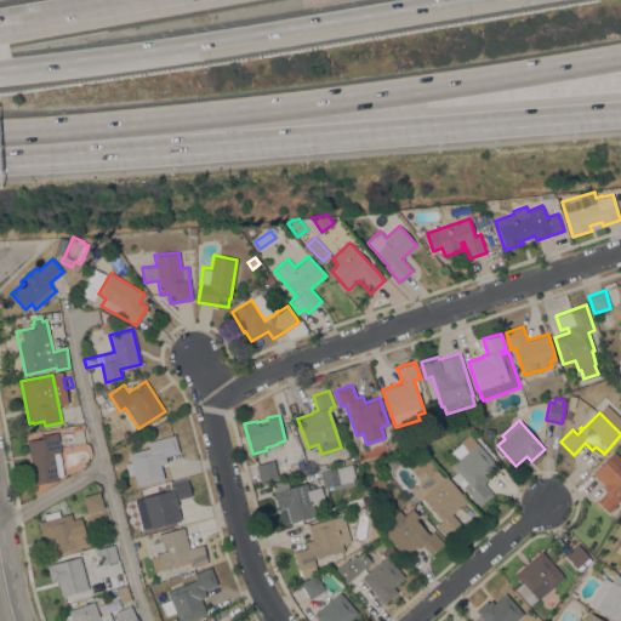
[(57,432),(61,451),(60,453),(63,476),(57,477),(58,479),(34,484),(34,480),(33,480),(32,477),(33,477),(32,472),(30,472),(30,468),(32,467),(30,462),(29,462),(29,459),(30,459),(27,440),(46,437),(45,434),(57,432)]
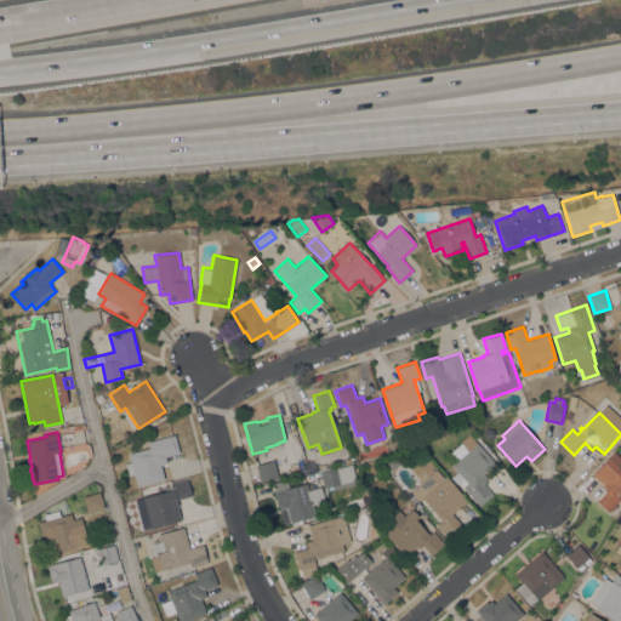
[(175,434),(180,453),(165,456),(166,462),(160,465),(164,478),(137,486),(129,454),(149,448),(147,442),(175,434)]
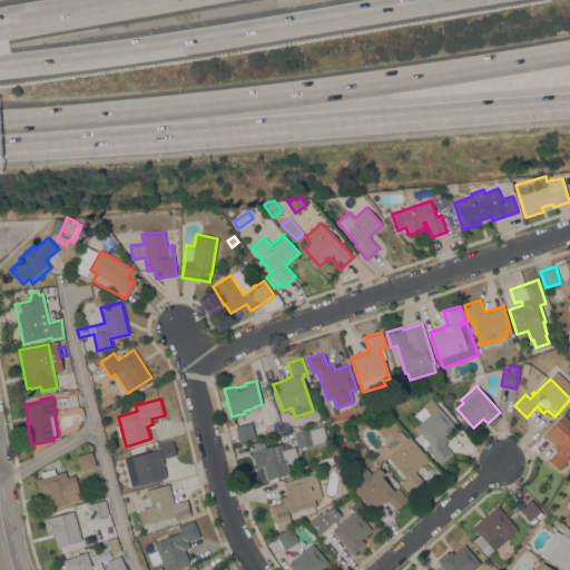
[(438,406),(454,425),(443,434),(448,440),(443,443),(452,453),(440,463),(424,446),(429,443),(414,426),(420,422),(413,414),(423,406),(430,413),(435,409),(438,406)]
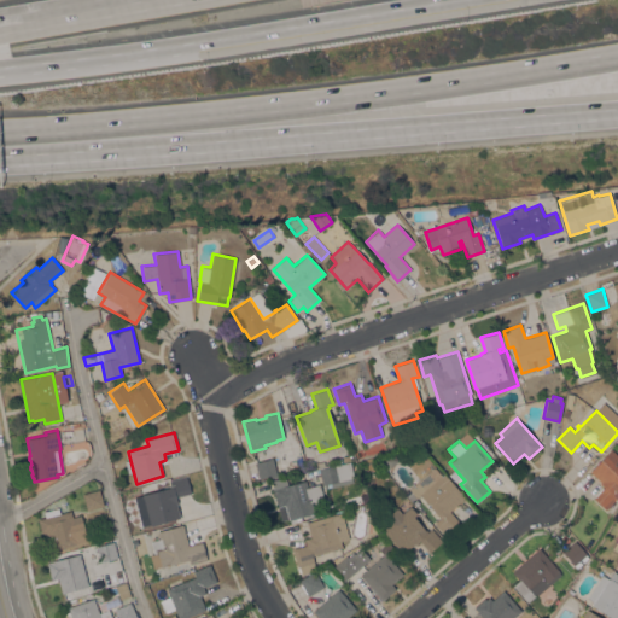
[(617,455),(617,497),(617,500),(617,499),(606,509),(594,497),(604,488),(600,484),(601,483),(590,472),(612,449),(617,455)]
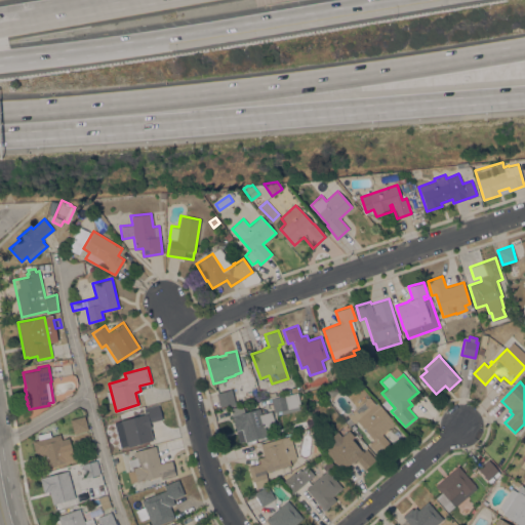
[(216,393),(232,389),(235,402),(237,401),(238,404),(227,407),(226,405),(219,406),(216,393)]
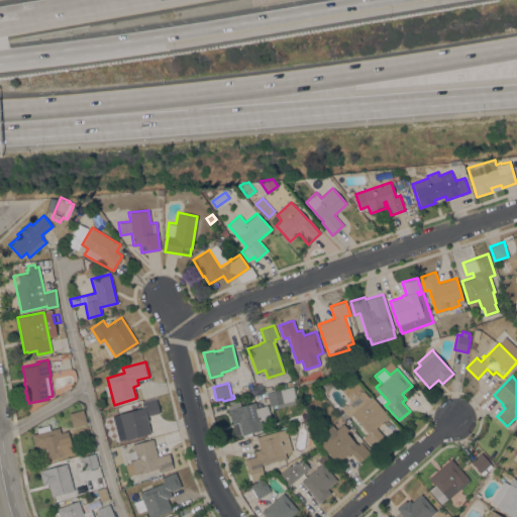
[(249,394),(243,396),(240,387),(246,385),(249,394)]
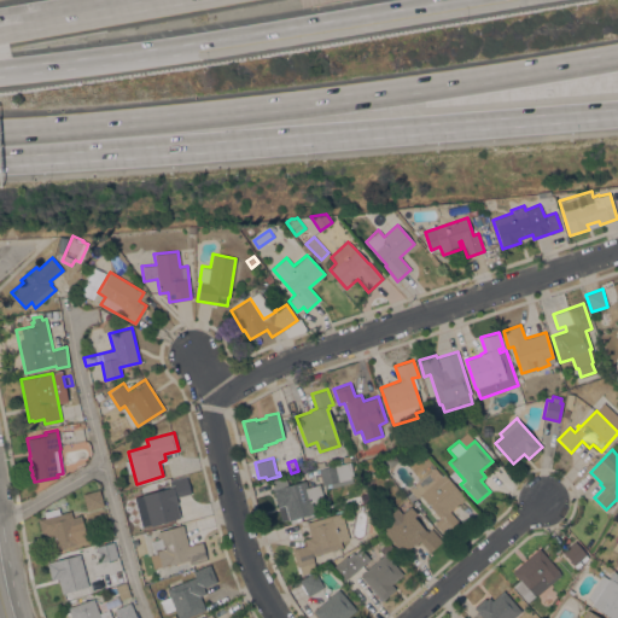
[(353,482),(325,488),(324,484),(322,485),(319,470),(350,462),(354,478),(351,478),(353,482)]
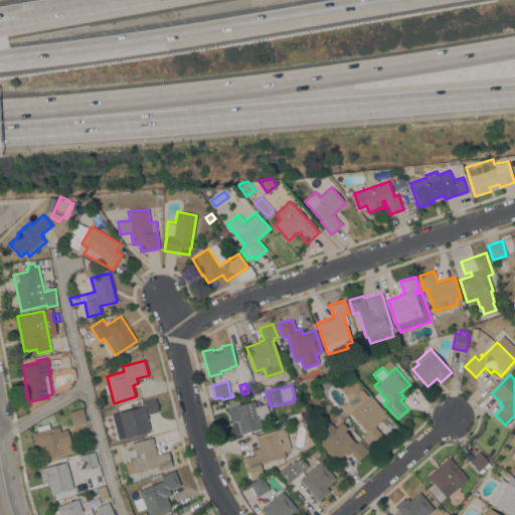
[(369,394),(387,414),(374,425),(383,436),(371,446),(362,436),(366,432),(349,412),(347,414),(340,407),(361,388),(368,395),(369,394)]
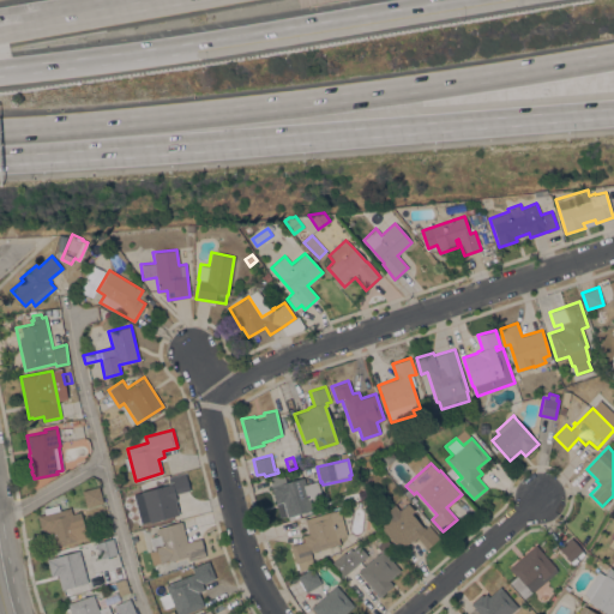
[(179,515),(149,522),(149,521),(140,523),(133,493),(168,485),(168,482),(170,482),(168,477),(185,473),(190,491),(175,494),(176,499),(175,500),(179,515)]
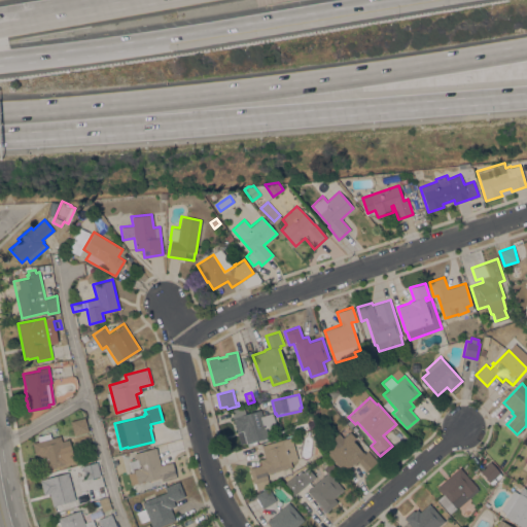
[(256,443),(248,446),(247,442),(240,444),(231,411),(244,407),(245,414),(260,410),(262,415),(272,413),(276,425),(266,428),(269,437),(256,441),(256,443)]
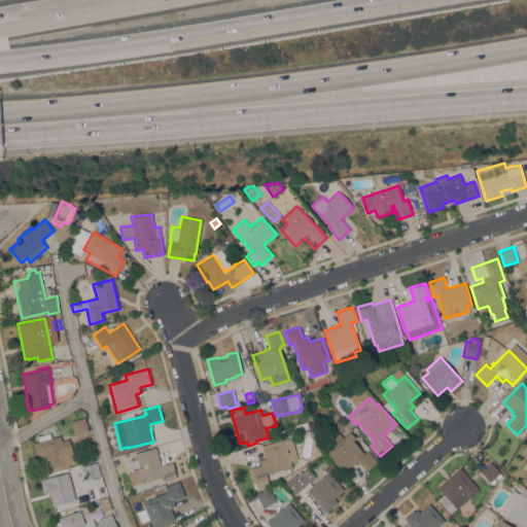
[(84,417),(89,431),(74,435),(70,421),(84,417)]
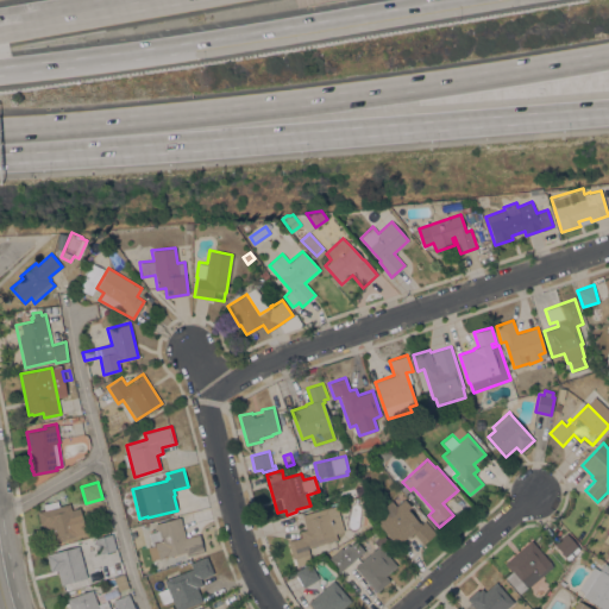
[(385,515),(381,509),(391,500),(396,506),(405,498),(410,506),(407,509),(419,522),(420,521),(421,523),(425,520),(435,533),(422,544),(413,533),(409,537),(408,535),(397,546),(377,522),(385,515)]
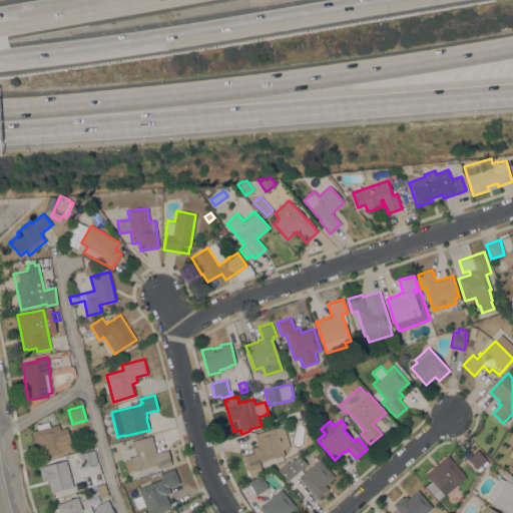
[(43,457),(40,445),(36,446),(36,442),(34,443),(31,431),(37,429),(36,425),(48,421),(49,426),(58,424),(60,429),(67,428),(70,440),(63,442),(65,451),(43,457)]
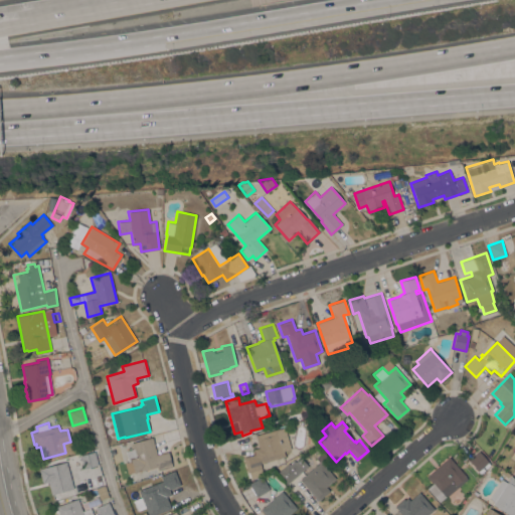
[(247,472),(243,458),(254,454),(253,449),(259,448),(255,436),(285,426),(291,449),(284,451),(285,456),(261,463),(263,473),(250,479),(249,472),(247,472)]
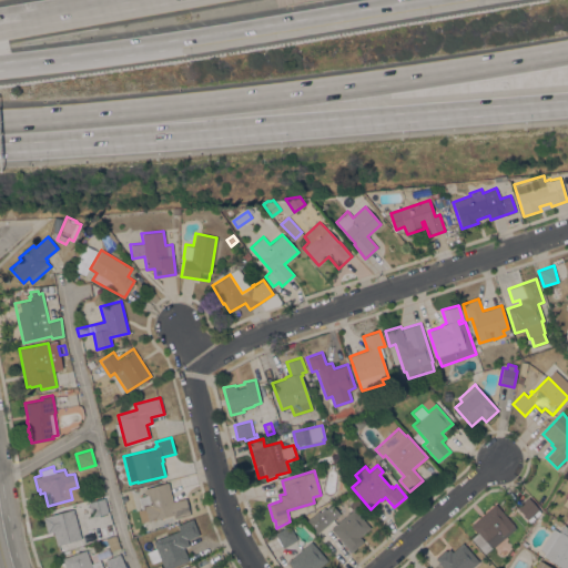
[(141,521),(138,509),(141,508),(138,497),(146,495),(144,488),(168,482),(173,501),(185,498),(190,515),(174,518),(173,515),(148,521),(148,520),(141,521)]
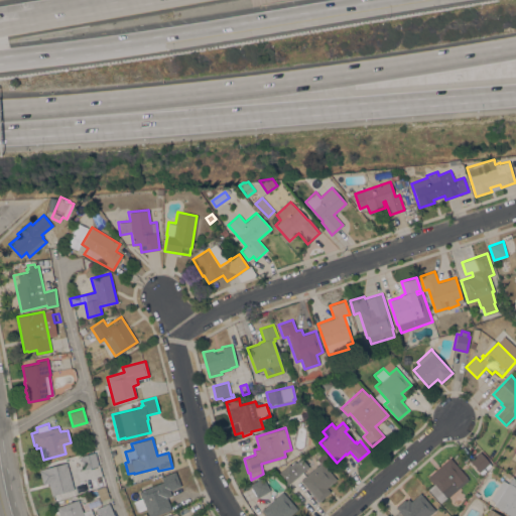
[(336,479),(327,488),(331,492),(318,501),(300,480),(319,464),(316,459),(325,452),(329,458),(321,463),(336,479)]
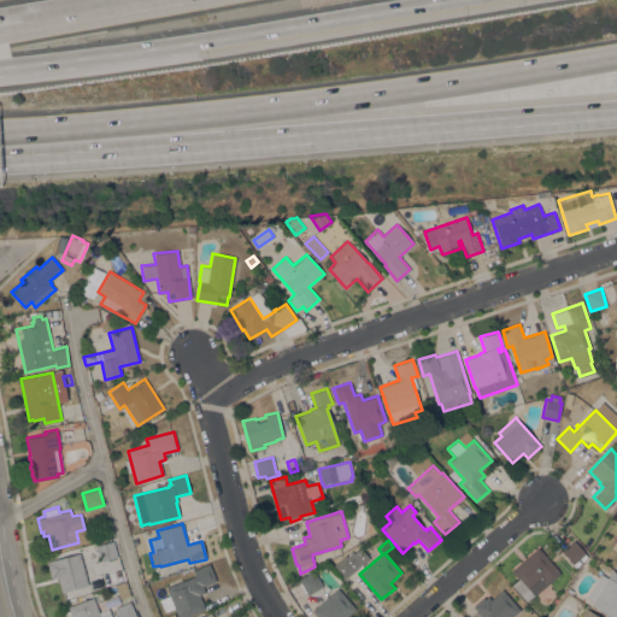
[(562,551),(574,540),(586,553),(574,564),(562,551)]
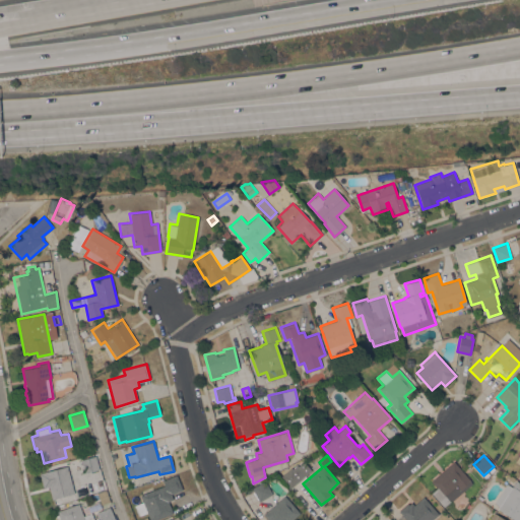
[(99,469),(84,473),(81,460),(95,456),(99,469)]
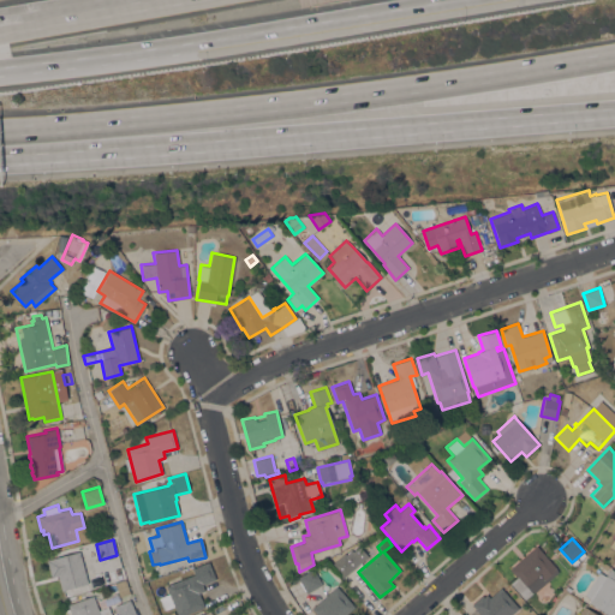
[(559,571),(533,593),(531,590),(523,597),(511,584),(518,579),(509,569),(537,545),(557,568),(559,571)]
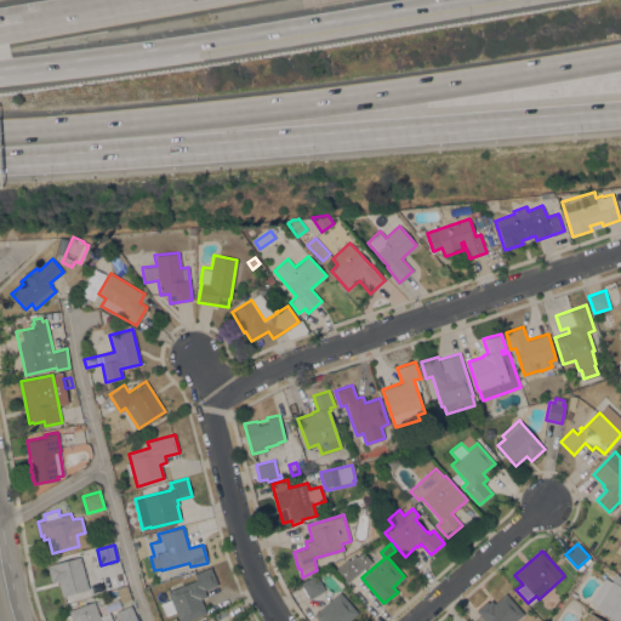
[(346,584),(335,569),(348,558),(349,559),(354,554),(365,567),(346,584)]
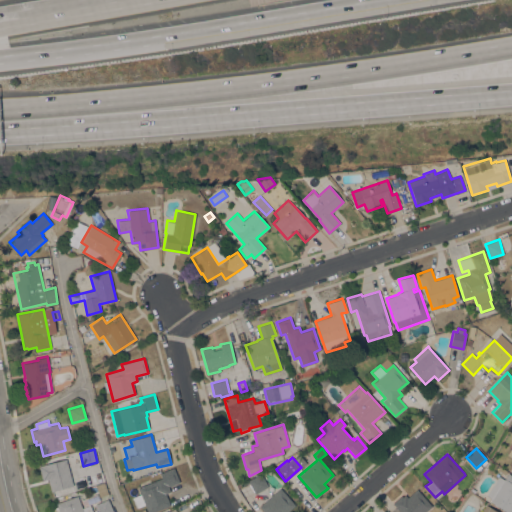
[(73,486),(51,491),(48,479),(42,480),(39,466),(66,459),(73,486)]
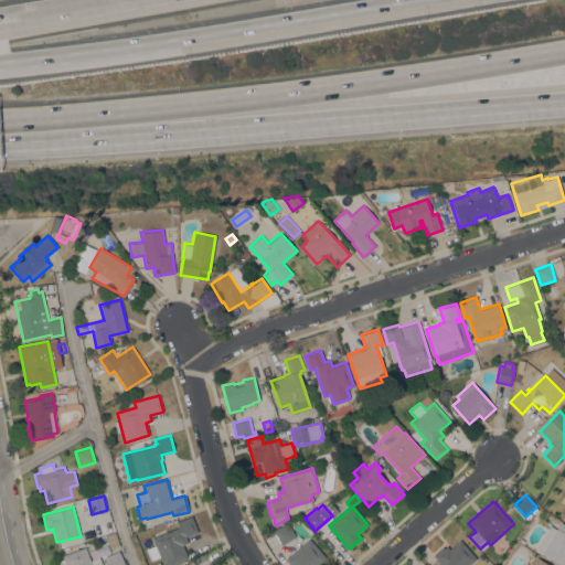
[(548,519),(551,514),(558,520),(556,523),(548,519)]
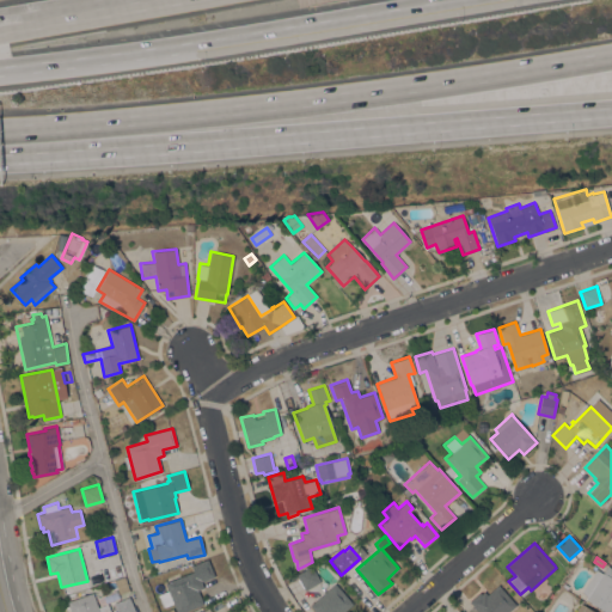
[(176,611),(172,603),(163,607),(158,595),(167,591),(164,582),(193,571),(190,565),(207,558),(214,576),(201,581),(203,587),(197,589),(202,604),(182,611),(176,611)]
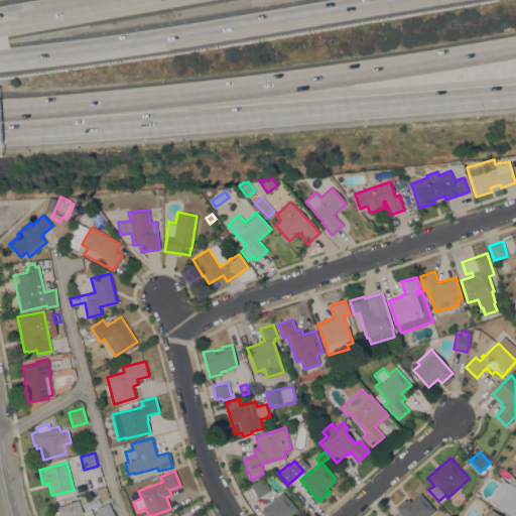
[(257,498),(250,484),(263,477),(270,490),(257,498)]
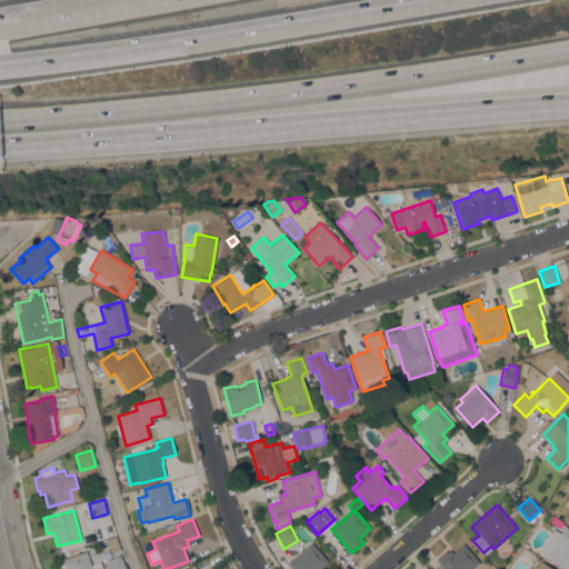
[(542,550),(539,551),(553,529),(560,532),(565,526),(568,528),(568,568),(562,568),(545,557),(546,555),(542,550)]
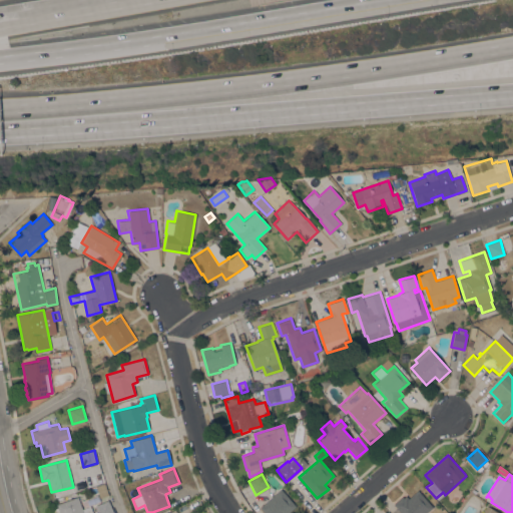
[(108,495),(99,498),(96,487),(105,484),(108,495)]
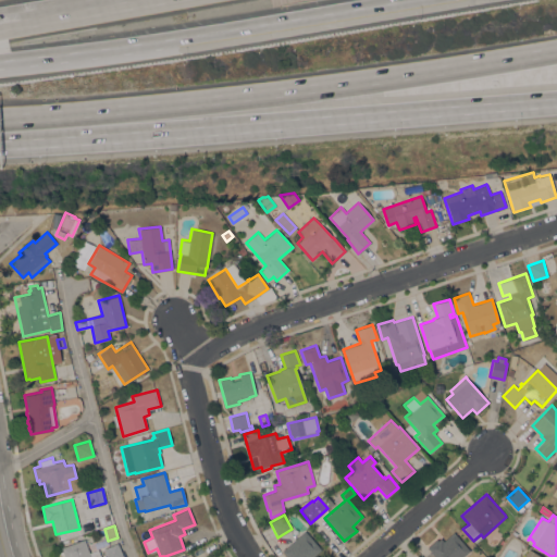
[(305,531),(321,549),(311,556),(287,556),(282,551),(305,531)]
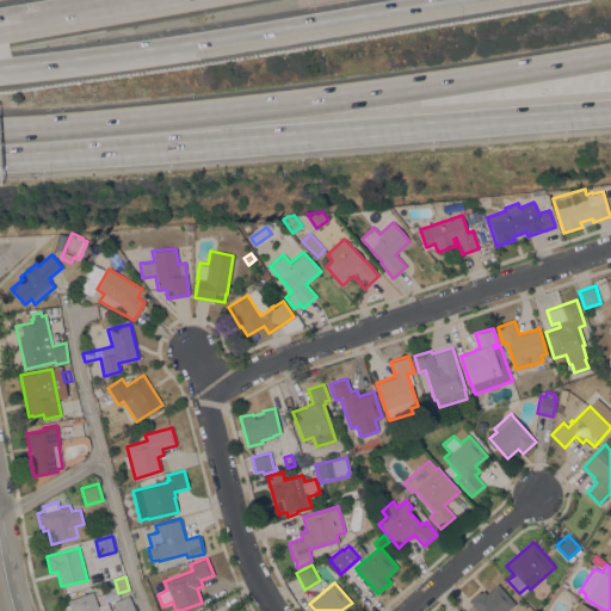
[(479,591),(480,593),(483,591),(486,594),(497,584),(514,604),(506,610),(477,610),(468,600),(479,591)]
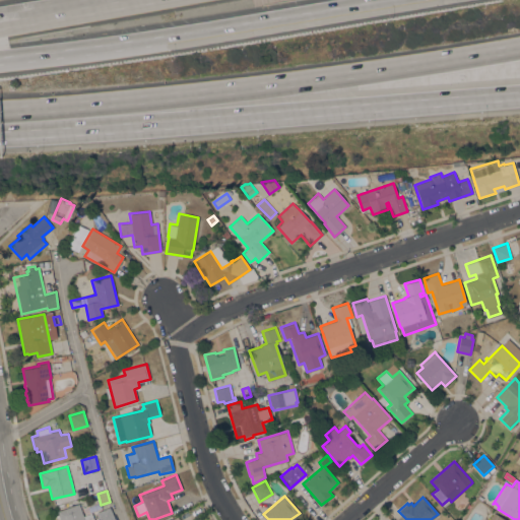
[(60,519),(57,511),(78,503),(83,516),(91,513),(93,519),(60,519)]
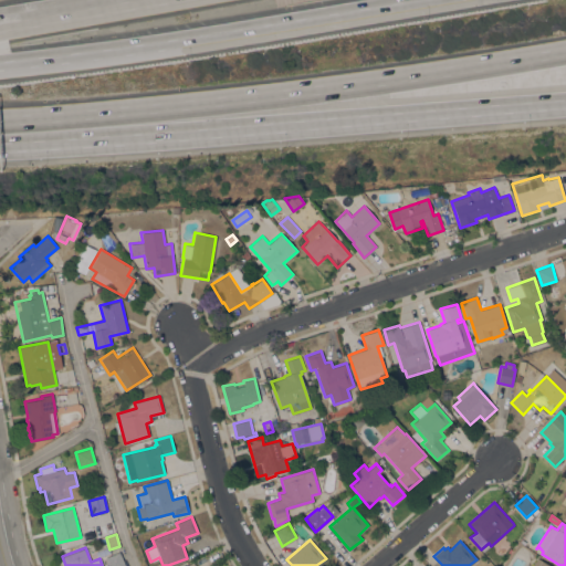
[(119,552),(125,565),(107,565),(104,558),(119,552)]
